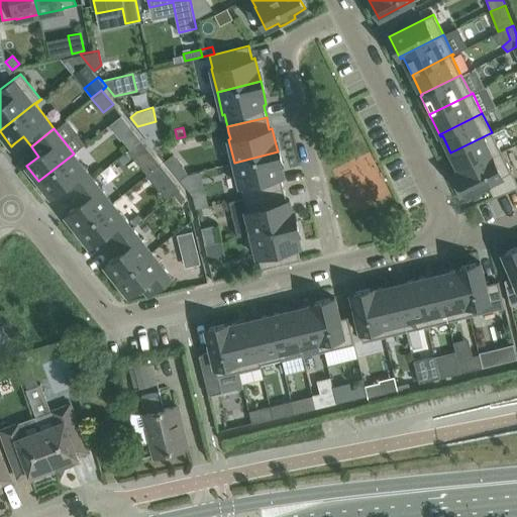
[(140,139),(134,131),(123,140),(129,148),(140,139)]
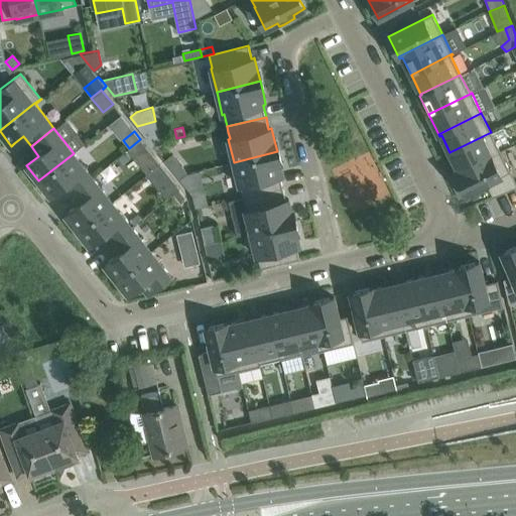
[(460,171),(500,151),(491,132),(449,152),(460,171)]
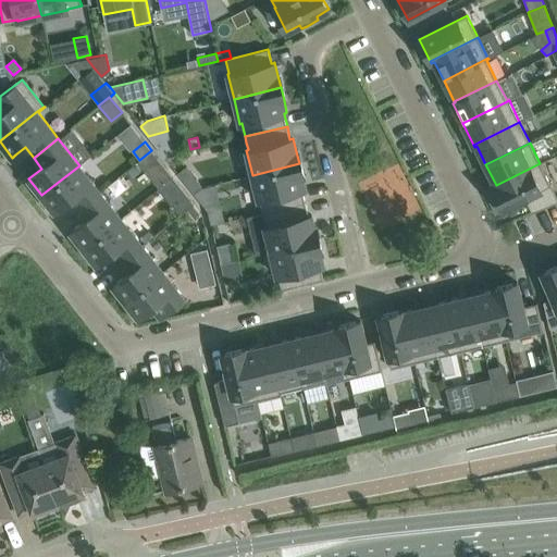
[(139,160),(137,162),(144,170),(158,159),(151,150),(139,160)]
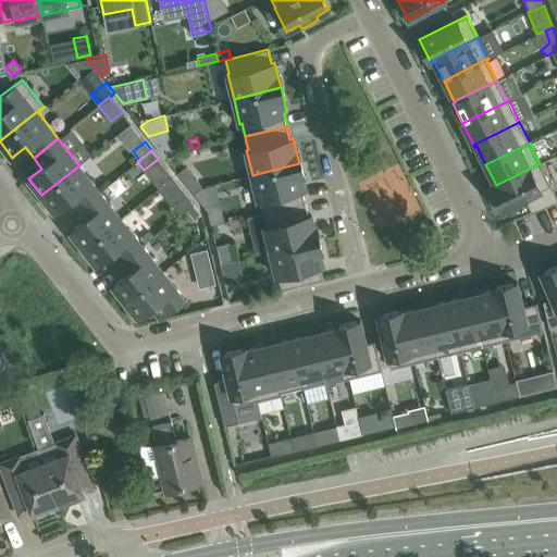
[(260,199),(263,212),(306,202),(302,192),(302,189),(304,189),(305,188),(302,176),(299,163),(252,175),(258,200),(260,199)]
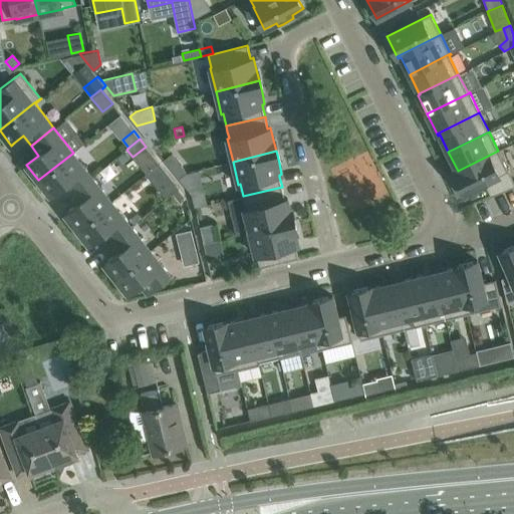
[(513,186),(513,182),(498,151),(458,171),(458,172),(455,174),(464,193),(484,183),(491,196),(513,186)]
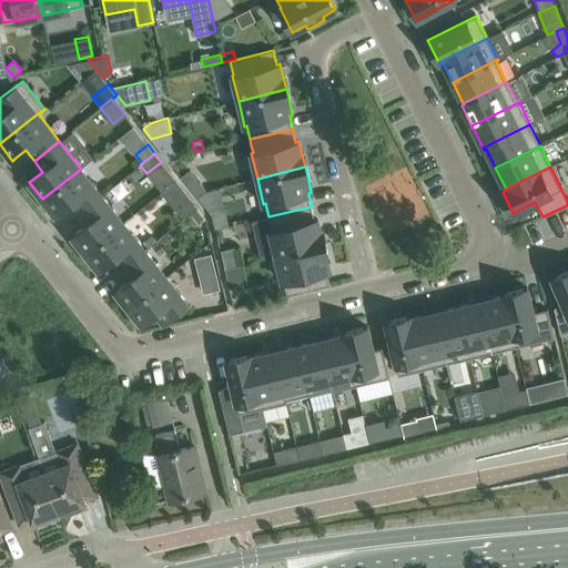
[(69,204),(77,215),(102,195),(81,169),(42,199),(56,215),(69,204)]
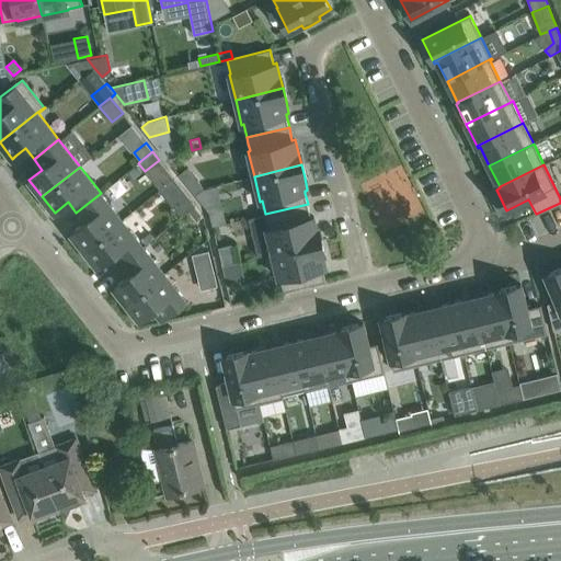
[(168,199),(182,189),(174,179),(160,190),(168,199)]
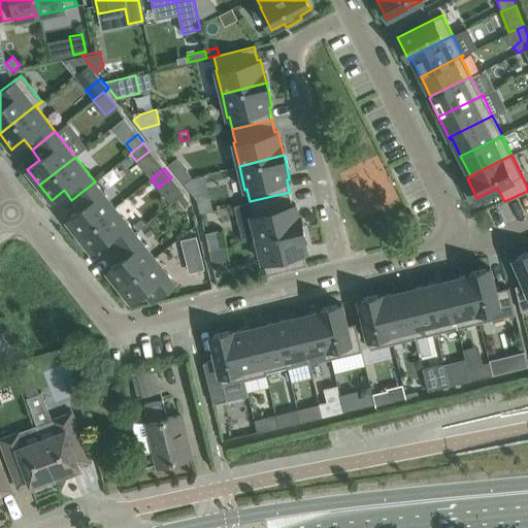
[(67,220),(79,235),(114,207),(95,182),(71,200),(72,201),(79,209),(67,220)]
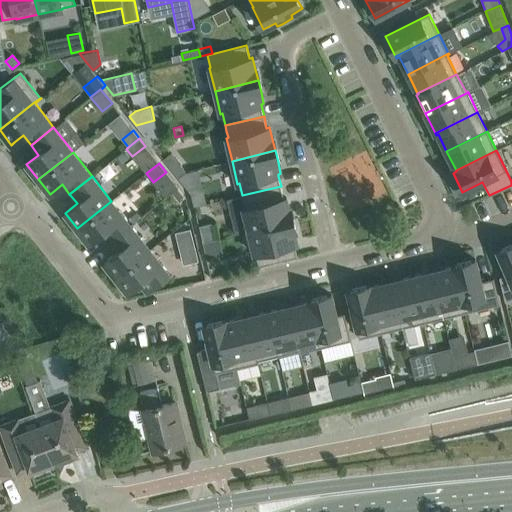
[(243,208),(249,231),(292,220),(289,209),(286,197),(283,198),(281,186),(242,195),(244,205),(245,207),(244,208),(243,208)]
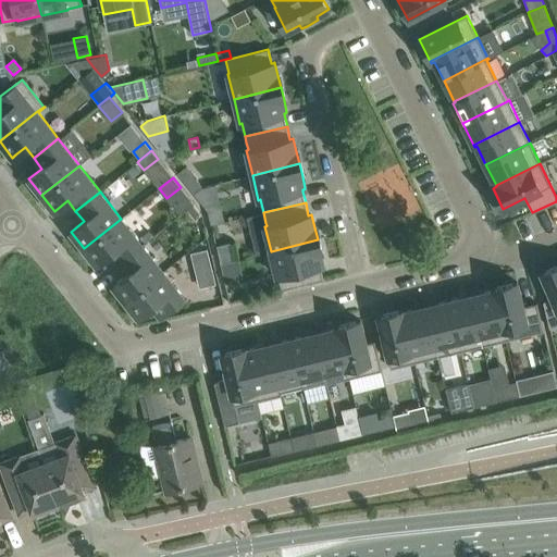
[(195,220),(201,214),(194,205),(190,207),(187,209),(195,220)]
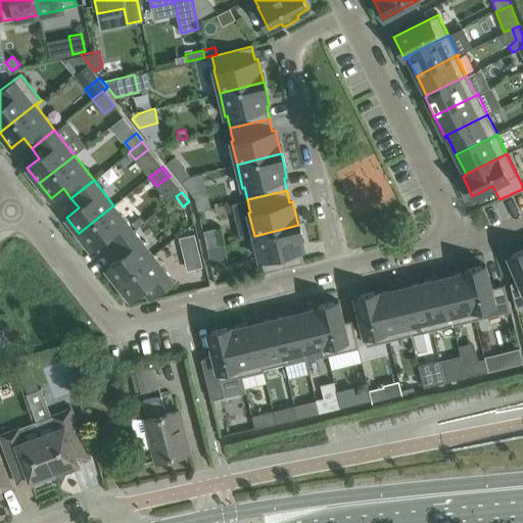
[(211,208),(208,195),(195,198),(198,211),(211,208)]
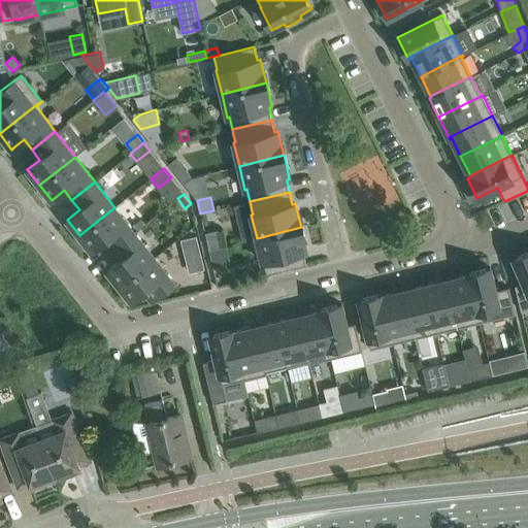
[(104,240),(111,251),(135,232),(114,207),(79,235),(88,245),(92,251),(104,240)]
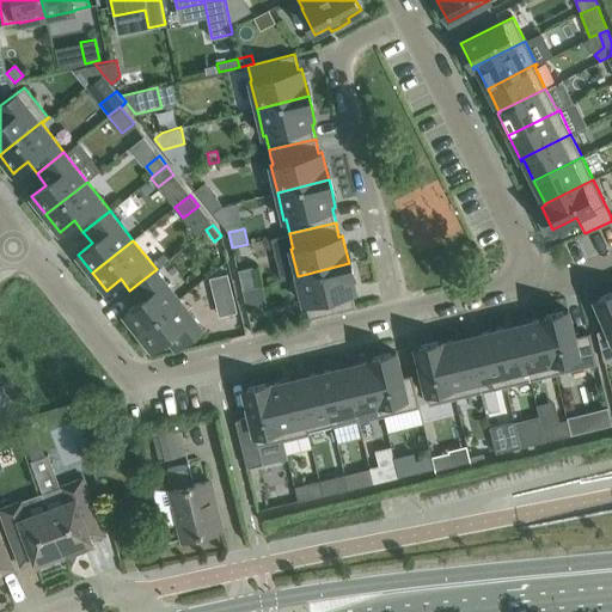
[(355,291),(353,277),(349,263),(298,276),(304,304),(306,303),(310,318),(355,307),(356,307),(354,297),(353,292),(354,292),(355,291)]
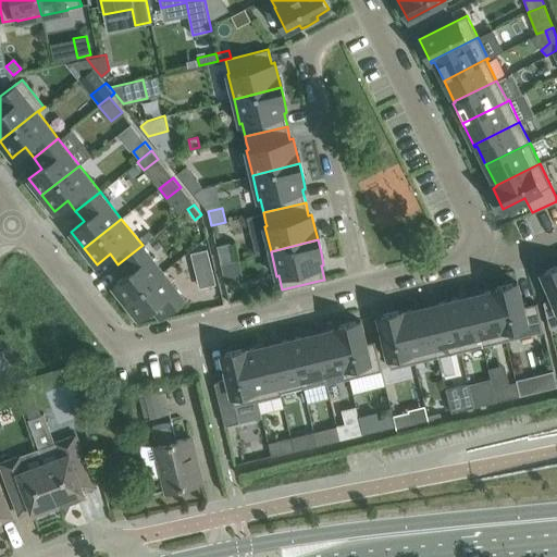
[(234,260),(230,244),(217,247),(221,263),(234,260)]
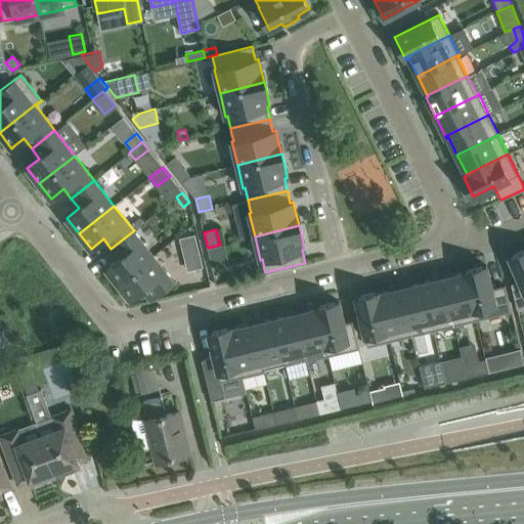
[(106,268),(118,284),(119,284),(154,255),(134,230),(111,249),(114,252),(119,259),(106,268)]
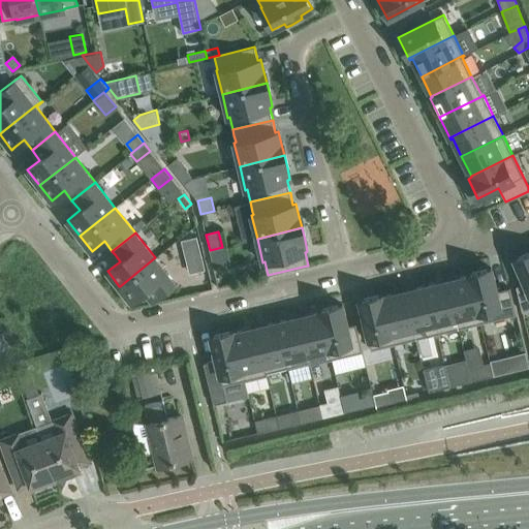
[(200,253),(196,237),(181,241),(185,257),(200,253)]
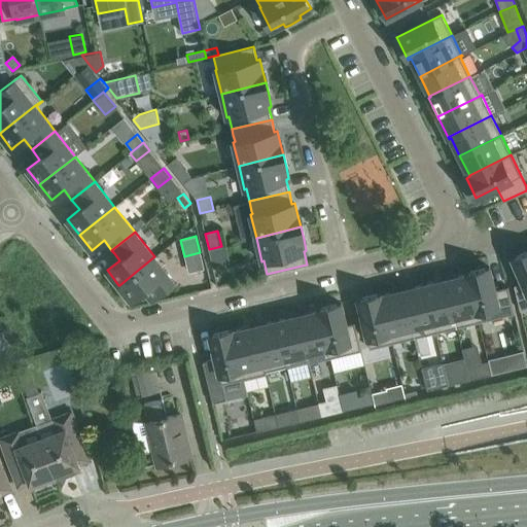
[(526,292),(526,251),(512,258),(526,292)]
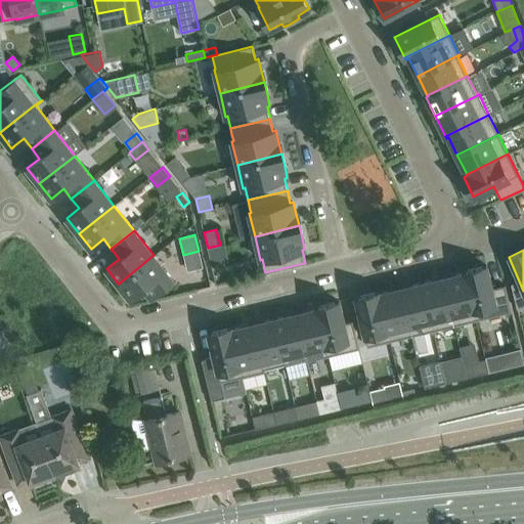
[(174,281),(154,255),(119,284),(118,284),(127,294),(130,299),(134,296),(142,289),(150,300),(174,281)]
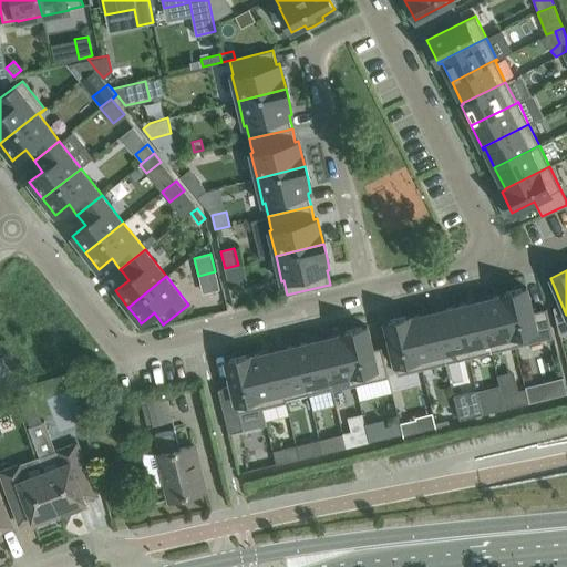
[(533,311),(526,287),(502,294),(515,347),(554,337),(546,308),(533,311)]
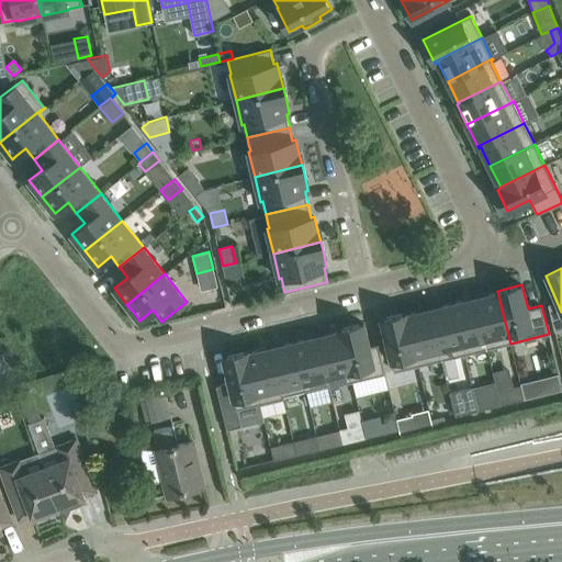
[(487,349),(510,344),(497,291),(496,291),(497,293),(475,298),(482,324),(487,349)]
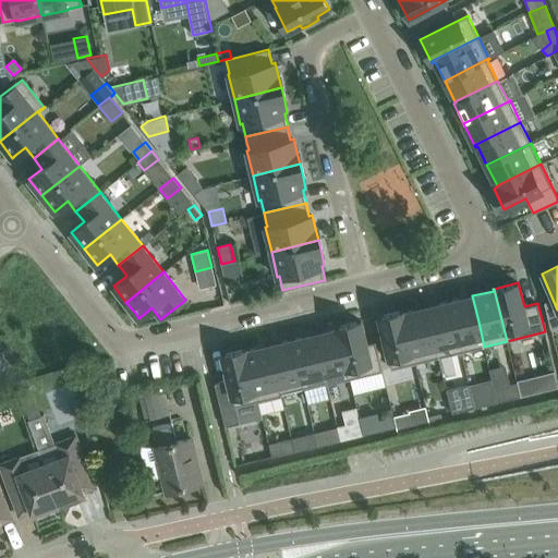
[(461,352),(484,347),(478,322),(472,295),(449,302),(451,313),(461,352)]
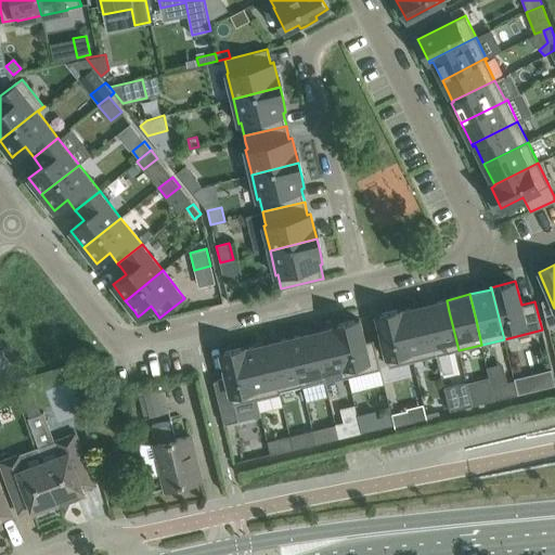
[(436,356),(459,350),(449,311),(447,300),(424,306),(436,356)]
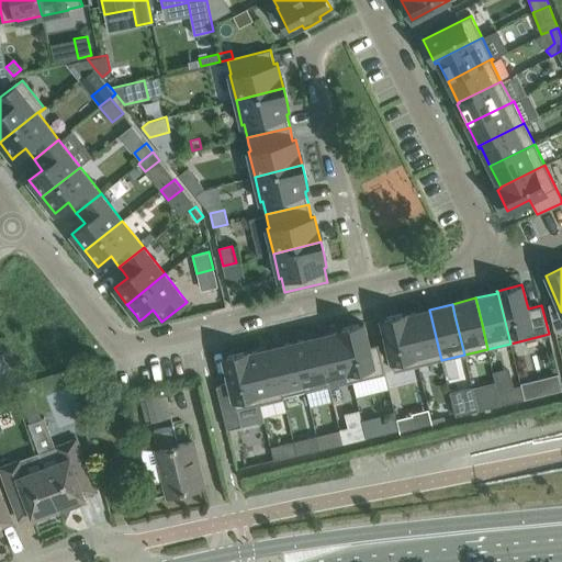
[(441,360),(429,310),(407,315),(406,313),(405,313),(411,333),(418,366),(441,360)]
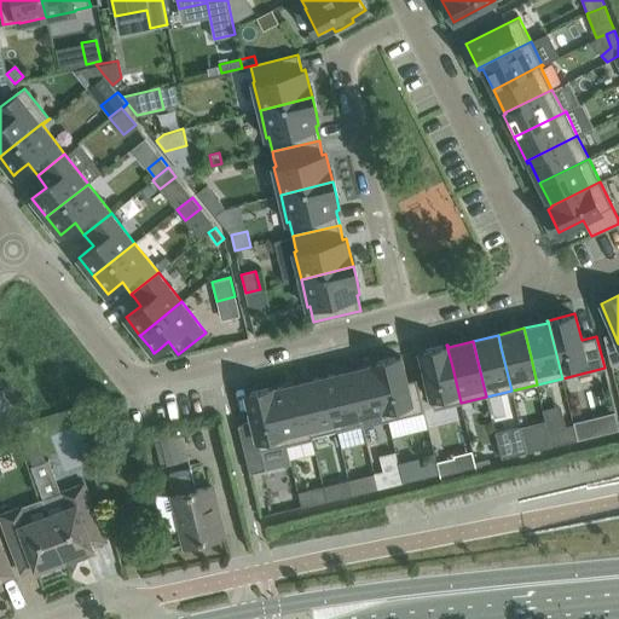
[(452,366),(446,345),(420,351),(434,409),(461,403),(452,366)]
